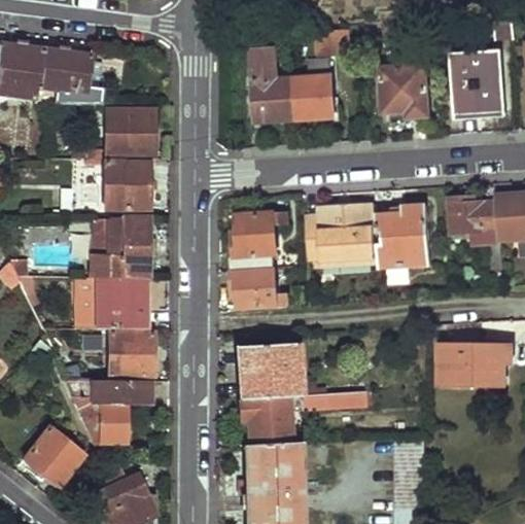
[(511,22),(493,23),(493,40),(512,39),(511,22)]
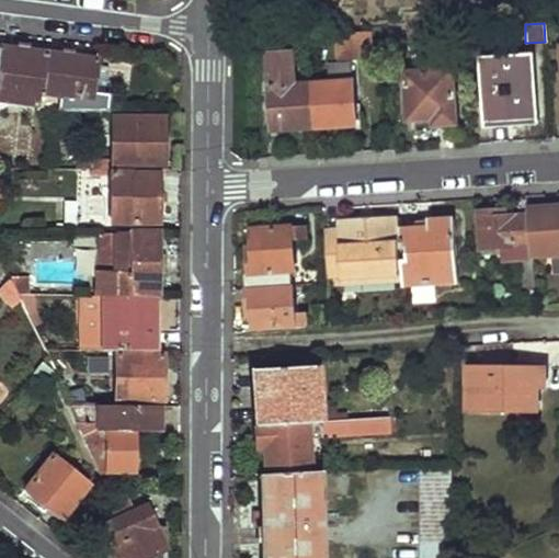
[(367,31),(310,37),(311,46),(311,61),(369,56),(367,31)]
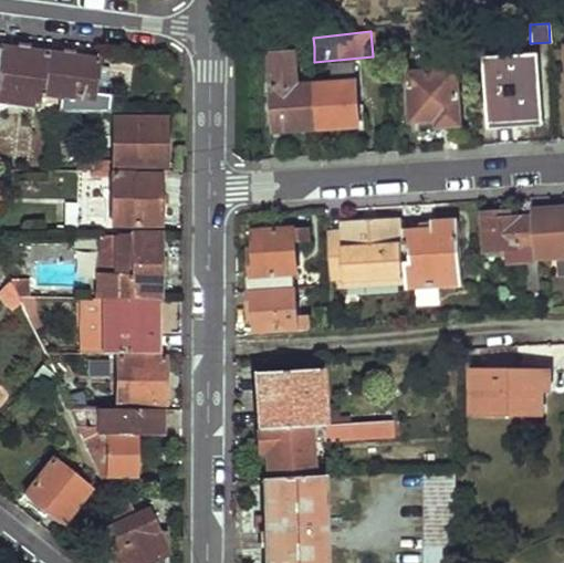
[(0,97),(35,102),(44,50),(0,43),(0,97)]
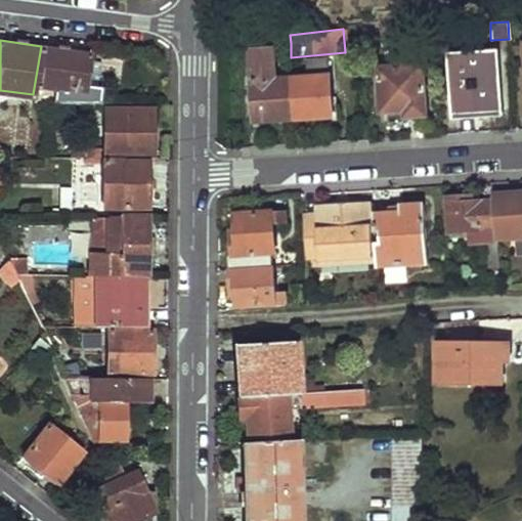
[(83,100),(89,53),(41,46),(33,94),(33,99),(83,100)]
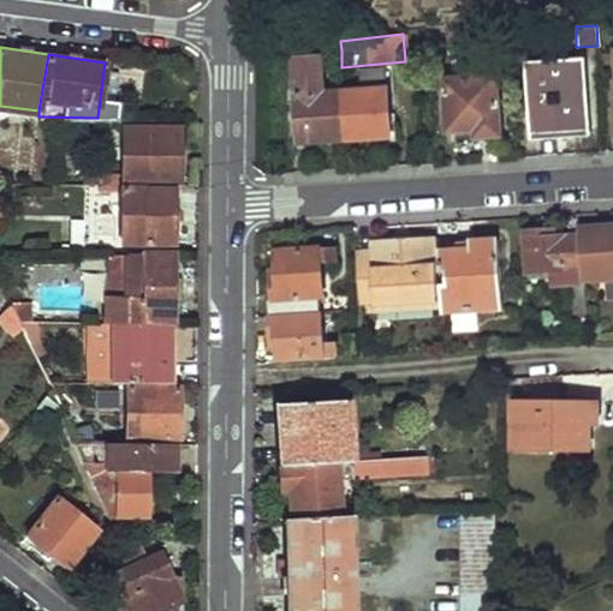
[(320,57),(293,58),(298,145),(346,143),(343,90),(323,91),(320,57)]
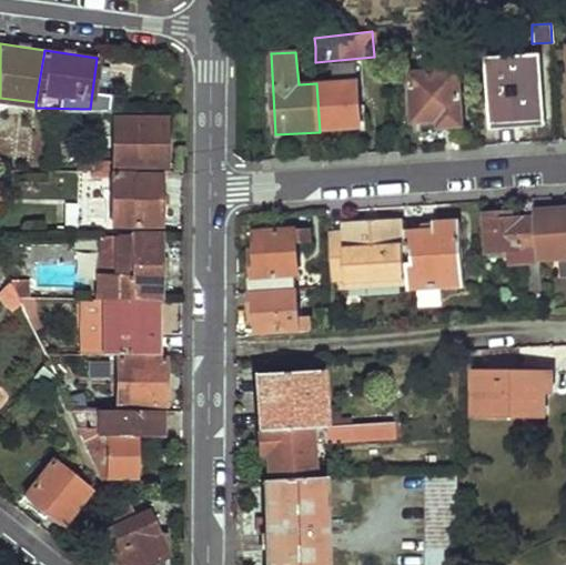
[(536,62),(488,64),(493,120),(539,118),(536,62)]
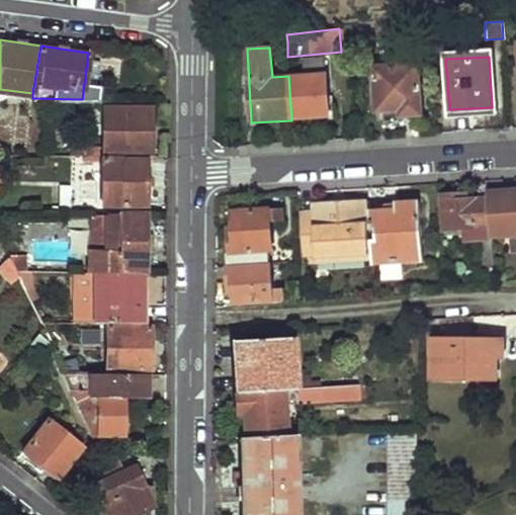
[(303,75),(288,76),(291,120),(330,117),(324,59),(302,61),(303,75)]
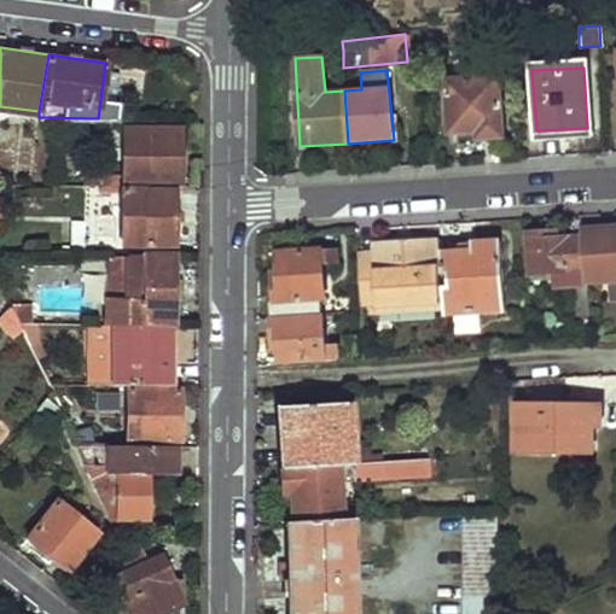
[(499,74),(446,76),(451,135),(501,132),(499,74)]
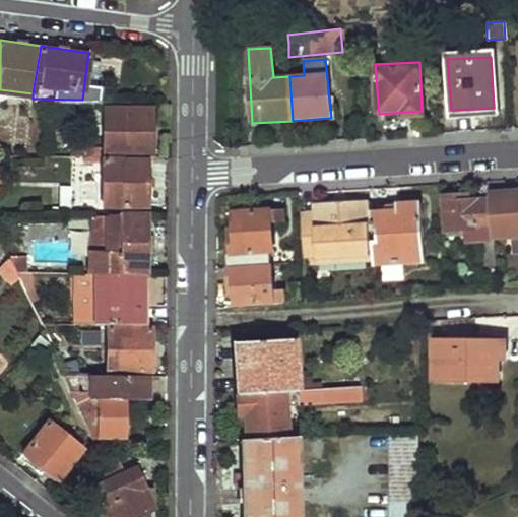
[(150,132),(149,106),(105,107),(105,151),(149,151),(154,146),(154,136),(150,132)]
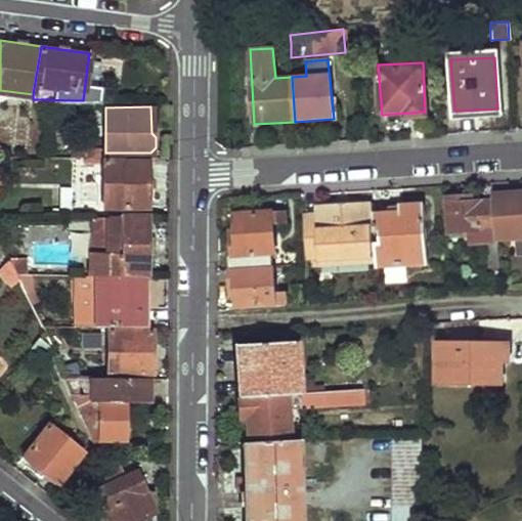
[(101,155),(100,146),(71,146),(71,155),(101,155)]
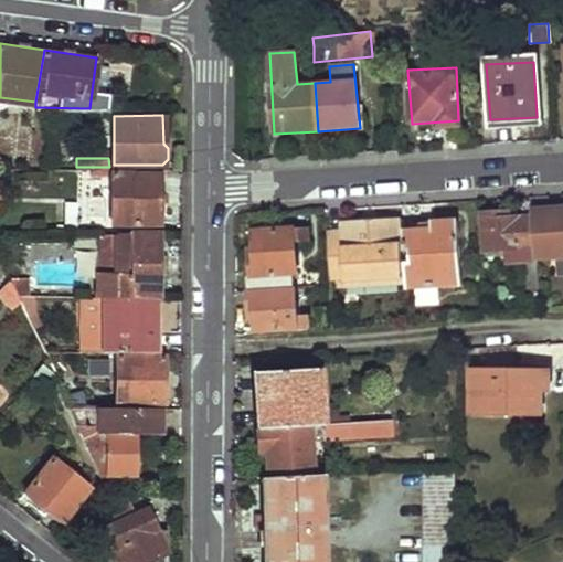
[(158,200),(158,171),(112,171),(112,221),(157,221),(158,213),(162,213),(163,201),(158,200)]
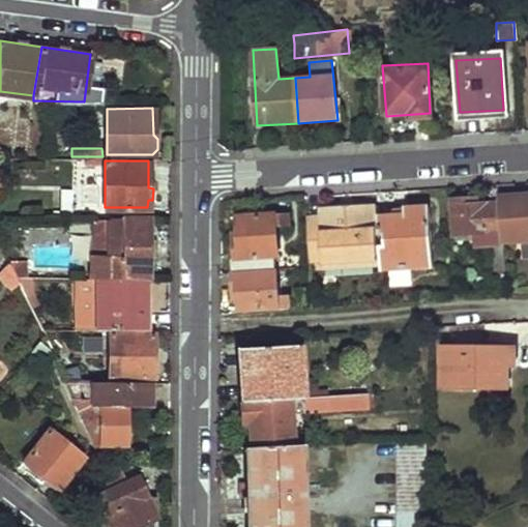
[(527,195),(497,197),(498,203),(501,241),(524,240),(527,239),(527,195)]
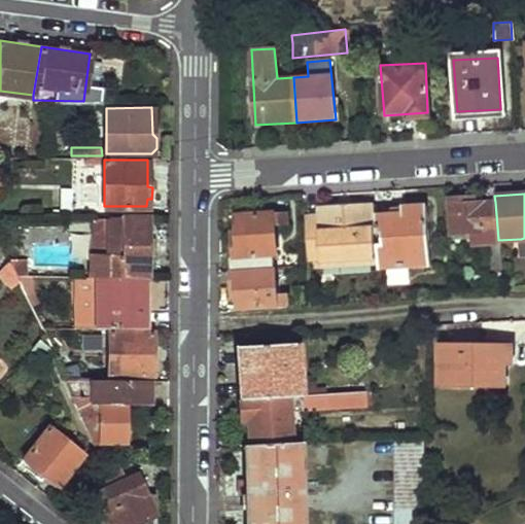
[(500,259),(498,243),(498,240),(495,202),(484,203),(474,204),(473,197),(451,199),(453,234),(470,232),(471,245),(487,244),(488,262),(500,259)]
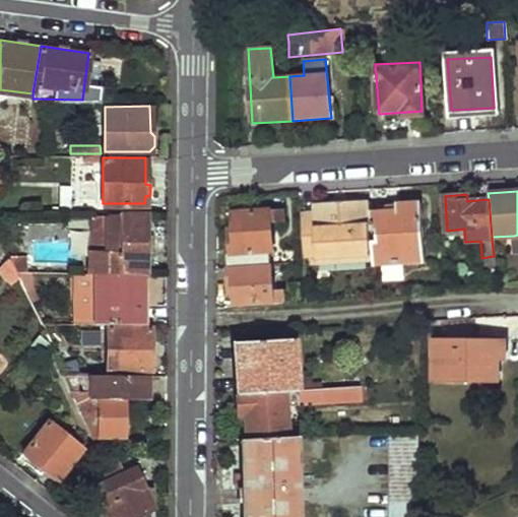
[(300,210),(302,252),(359,250),(359,258),(359,261),(372,261),(371,245),(368,245),(366,201),(315,205),(316,209),(300,210)]
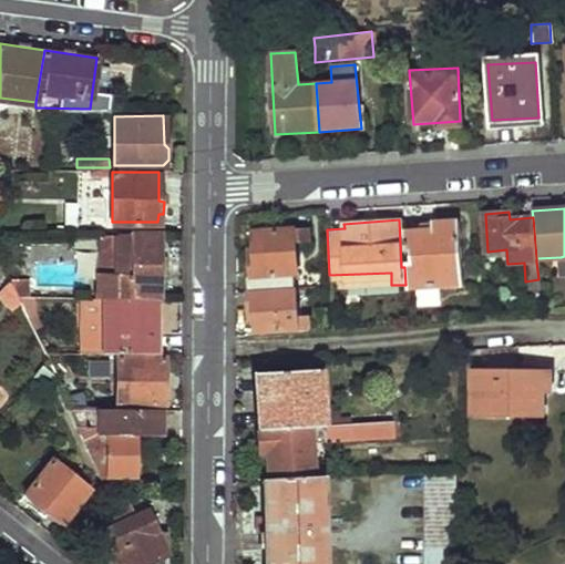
[(462,283),(458,221),(432,222),(432,229),(402,232),(404,267),(406,285),(462,283)]
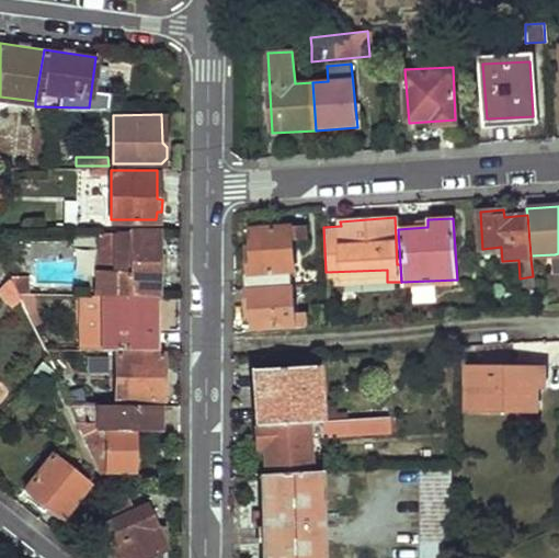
[(291,226),(251,229),(252,246),(247,246),(250,286),(289,283),(288,268),(293,268),(291,226)]
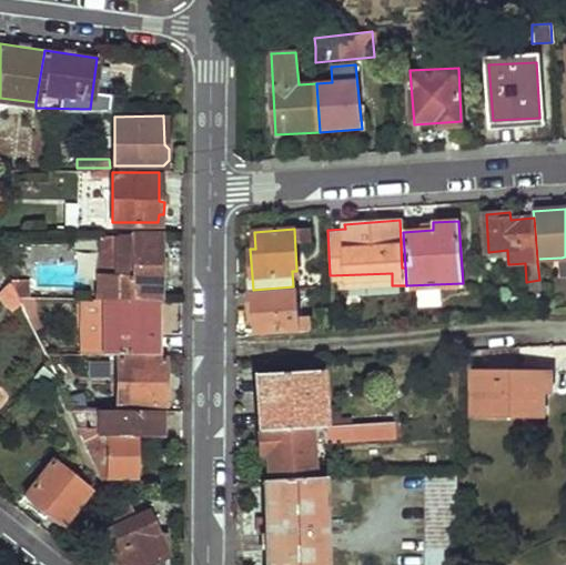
[(113,272),(114,230),(93,230),(93,296),(118,296),(119,272),(113,272)]
